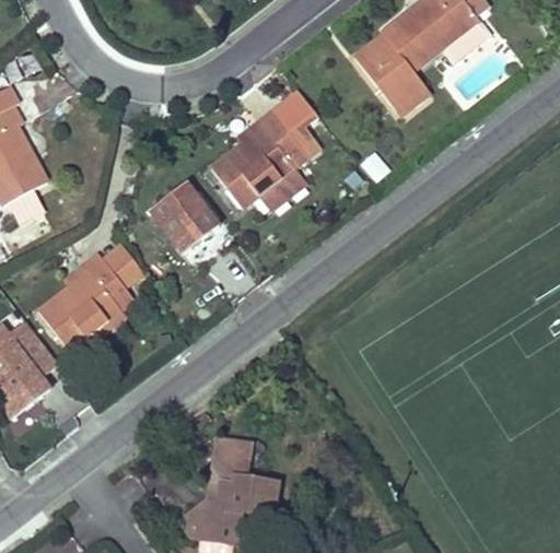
[(354,55),(396,108),(426,85),(412,69),(442,47),(444,49),(481,20),(475,11),(466,0),(420,0),(382,28),(384,32),(354,55)]
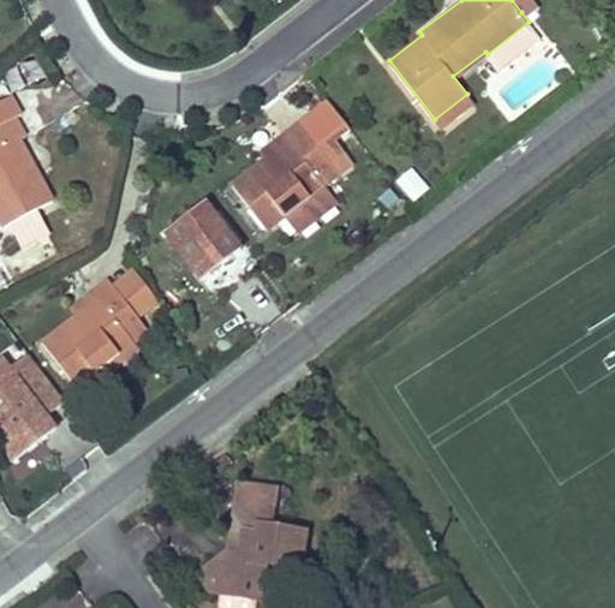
[(512,0),(521,12),(536,1),(535,0),(512,0)]
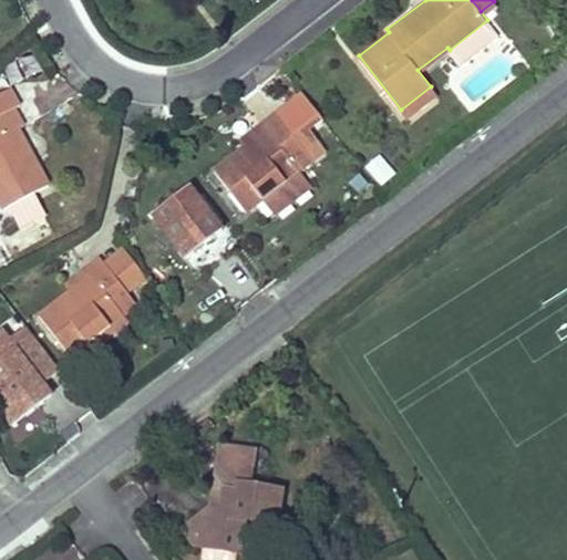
[(487,20),(450,50),(453,55),(492,27),(487,20)]
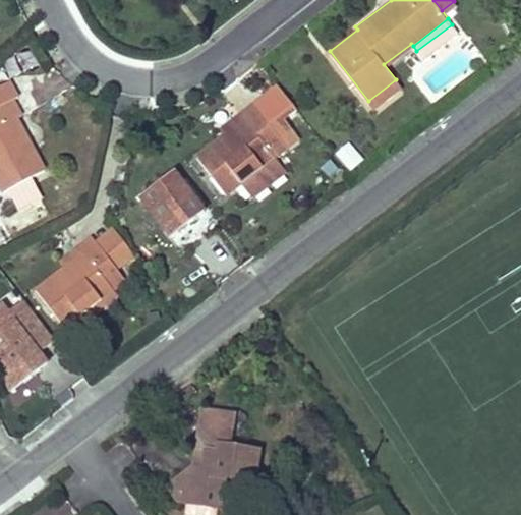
[(0,83),(0,183),(2,188),(7,186),(31,174),(44,167),(16,114),(20,112),(12,96),(17,94),(10,79),(0,83)]
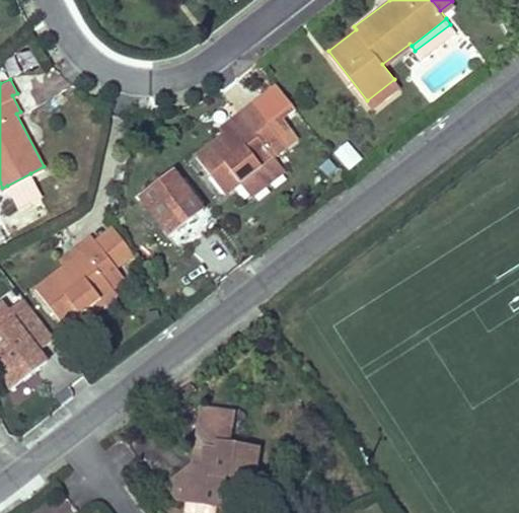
[(394,79),(367,100),(371,106),(398,85),(394,79)]
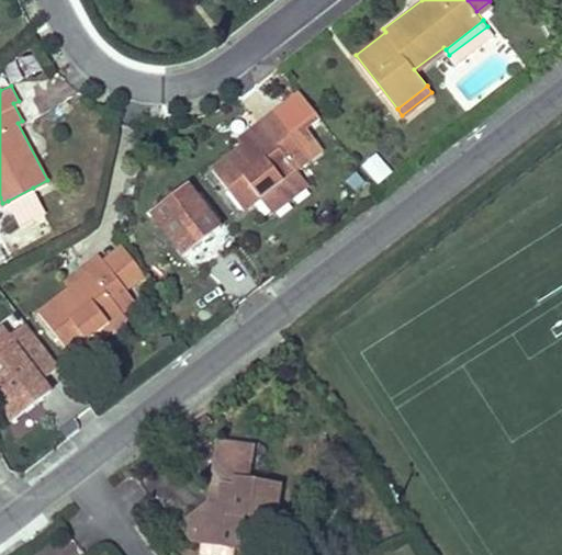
[(263,125),(243,142),(211,166),(243,206),(258,194),(295,166),(322,146),(305,124),(292,134),(273,109),(260,120),(263,125)]
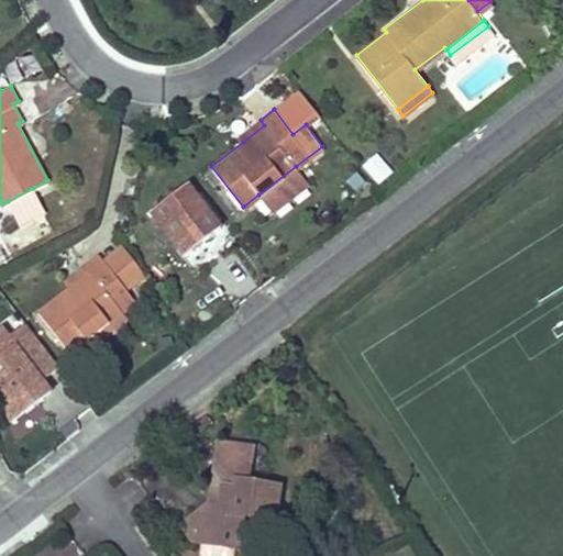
[(261,120),(239,136),(243,142),(264,125),(261,120)]
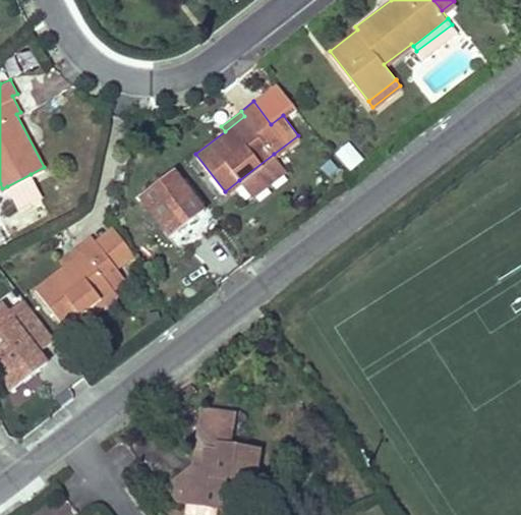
[(355,151),(346,157),(354,167),(362,161),(355,151)]
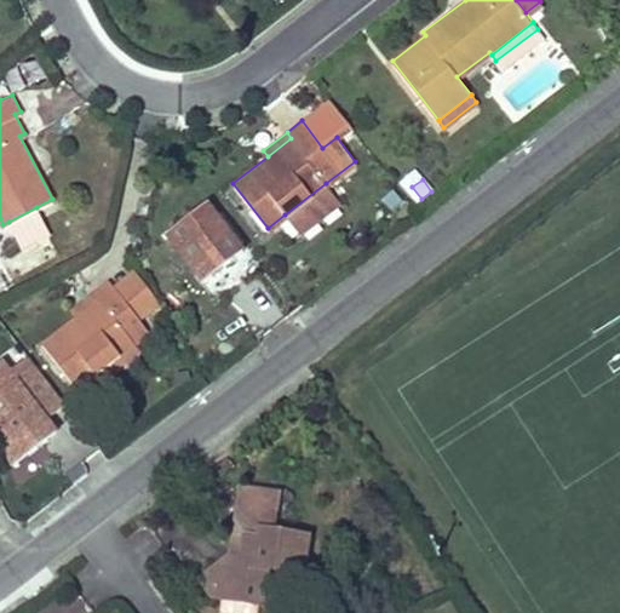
[(326,183),(285,215),(291,223),(331,192),(326,183)]
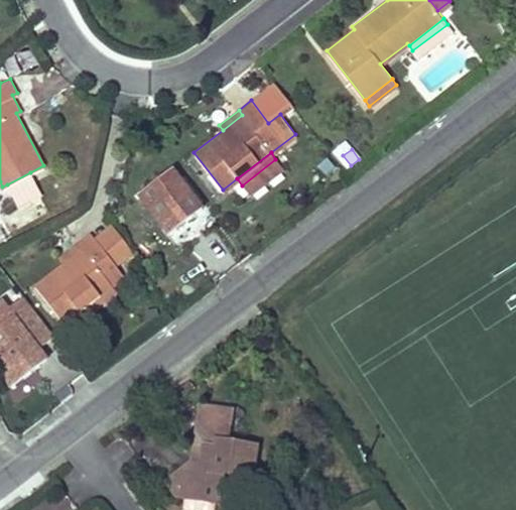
[(170,166),(139,192),(169,232),(203,207),(170,166)]
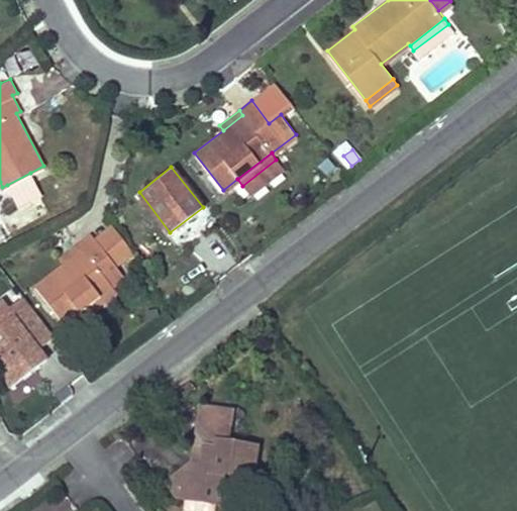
[(30,173),(7,185),(17,205),(40,194),(30,173)]
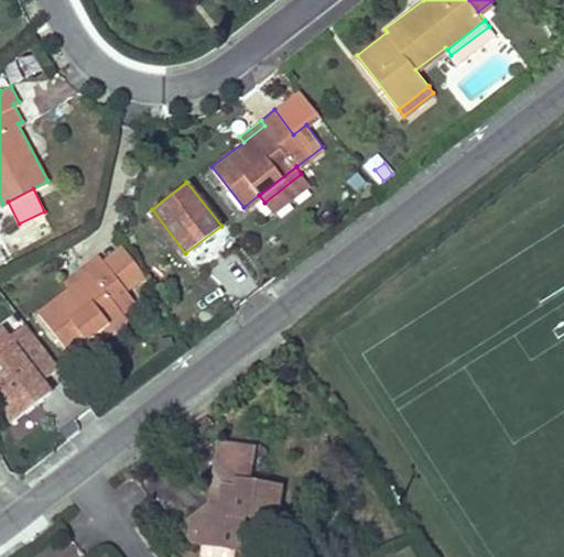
[(122,246),(104,259),(125,287),(143,273),(122,246)]
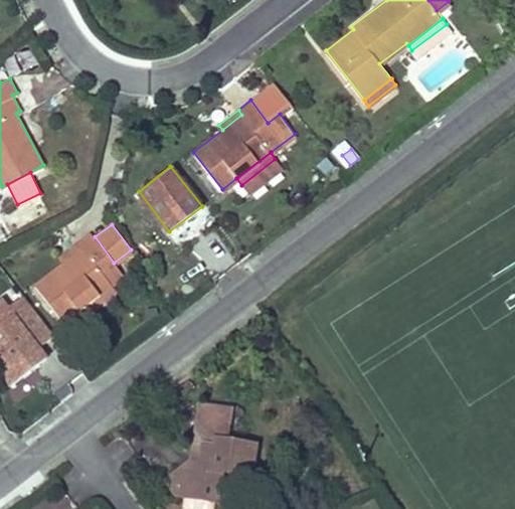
[(81,247),(63,261),(35,283),(63,320),(78,308),(112,283),(123,274),(114,263),(95,236),(91,232),(77,242),(81,247)]
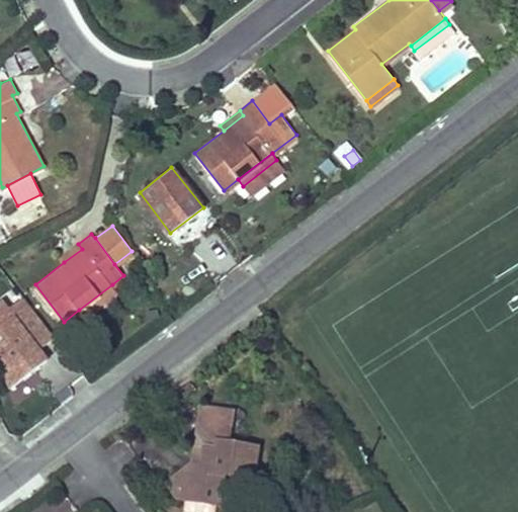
[(78,244),(61,257),(64,262),(82,249),(78,244)]
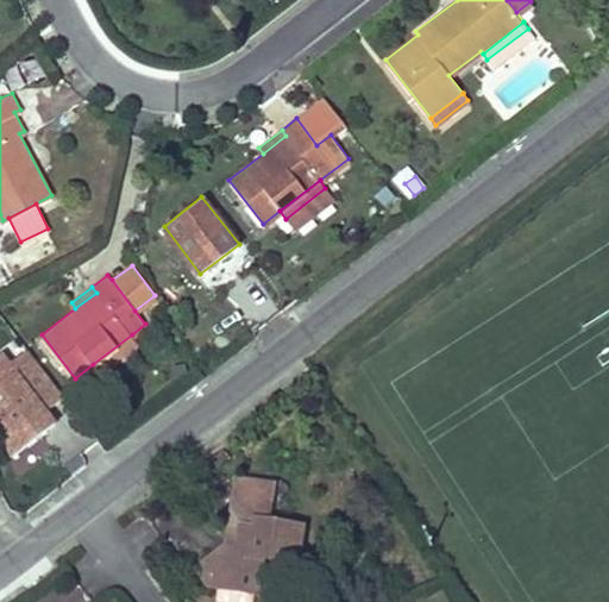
[(132,334),(93,364),(99,371),(117,357),(125,362),(137,352),(137,342),(132,334)]
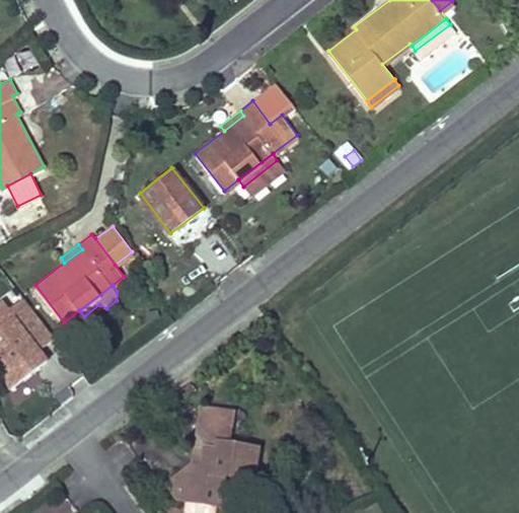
[(58,335),(26,296),(13,307),(4,296),(0,299),(0,369),(8,389),(49,357),(42,348),(58,335)]
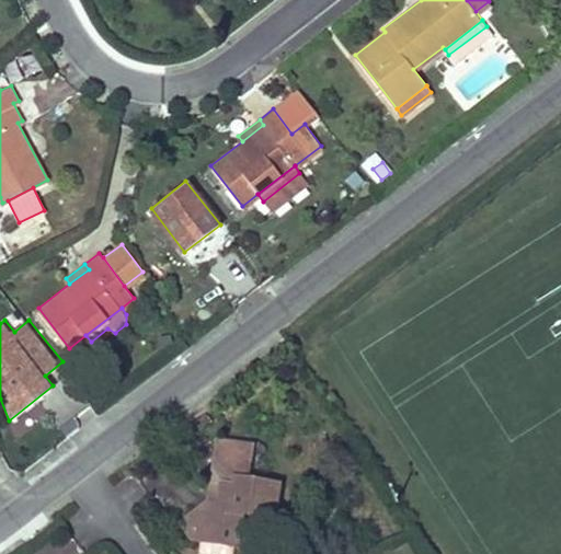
[(196,506),(191,535),(237,542),(245,534),(249,514),(268,516),(273,517),(277,480),(247,475),(252,442),(218,437),(213,472),(221,480),(218,500),(207,499),(196,506)]
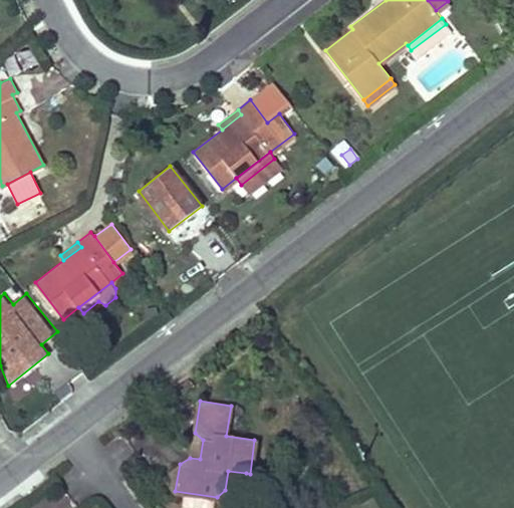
[(195,433),(190,458),(200,459),(203,440),(195,433)]
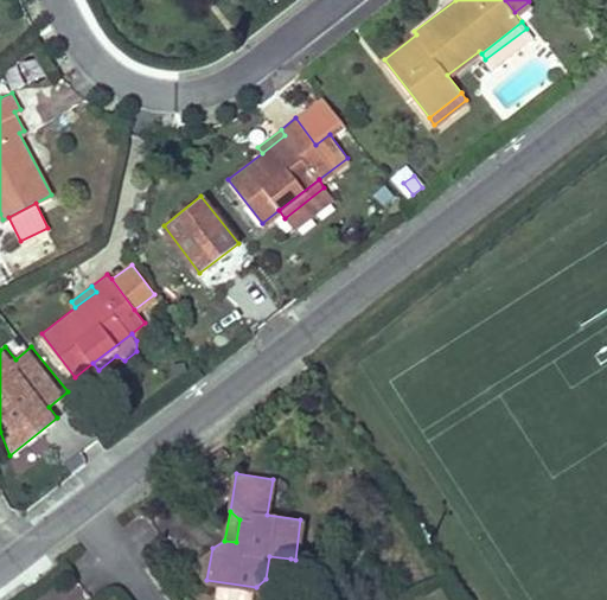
[(212,548),(195,562),(206,580),(212,548)]
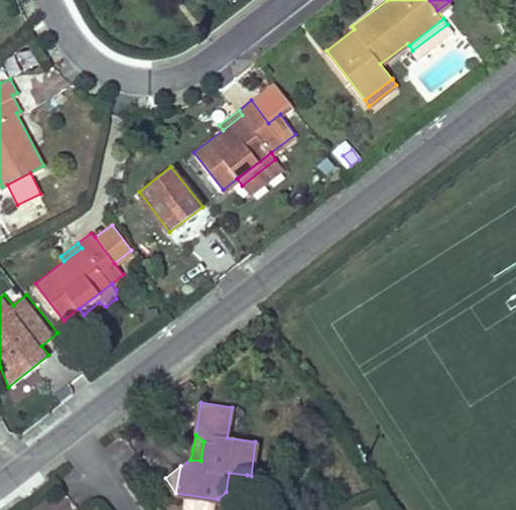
[(229,473),(226,492),(247,475),(229,473)]
